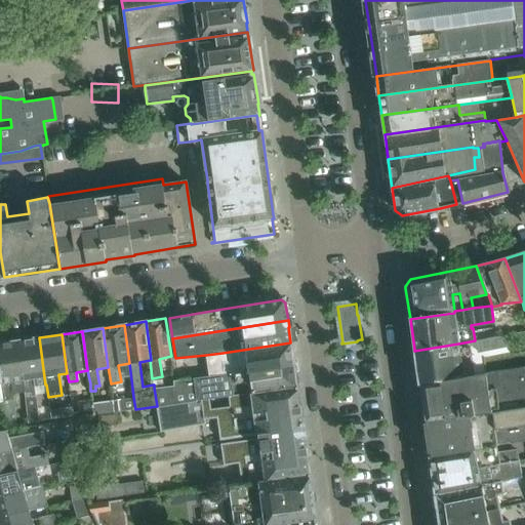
[(511,346),(509,334),(475,340),(478,353),(511,346)]
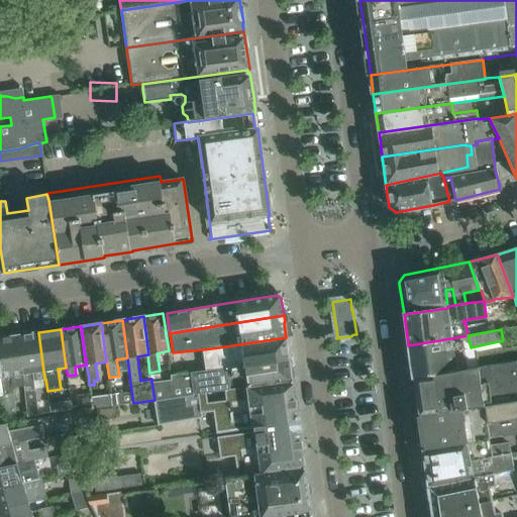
[(44,379),(38,332),(17,336),(24,385),(27,416),(38,415),(35,390),(34,381),(44,379)]
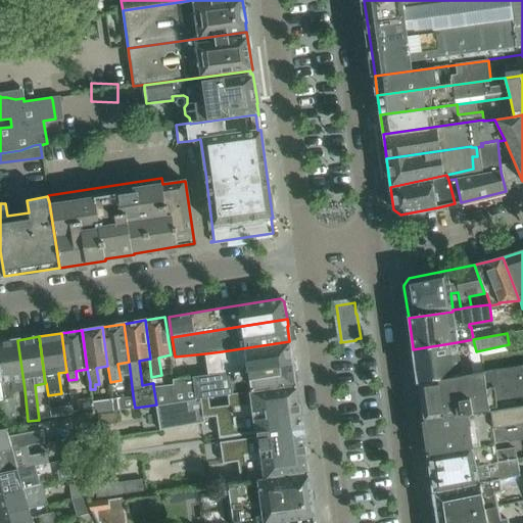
[(25,389),(17,340),(0,342),(0,375),(3,398),(5,425),(16,423),(14,397),(13,391),(25,389)]
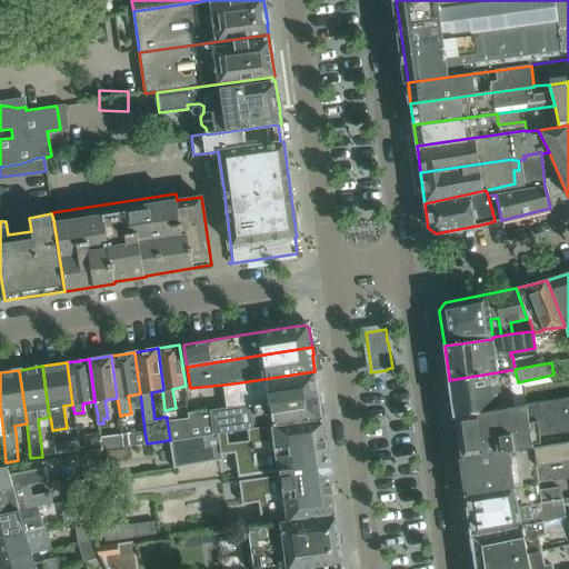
[(241,382),(223,385),(227,407),(227,408),(318,396),(319,396),(315,371),(241,382)]
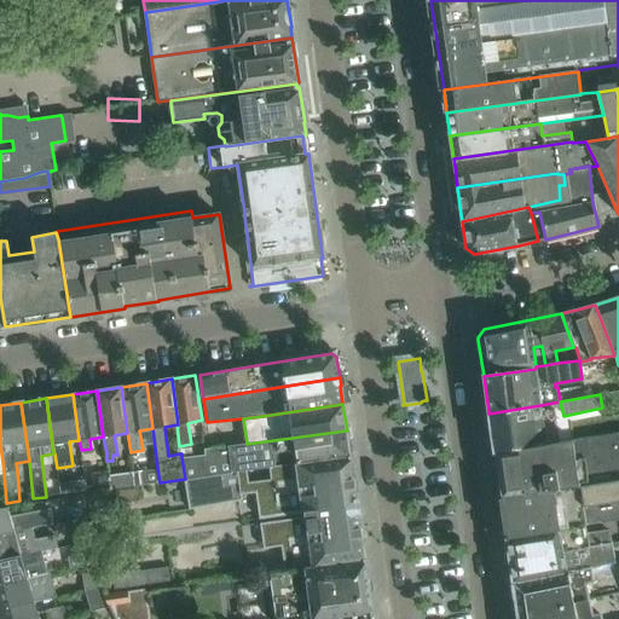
[(559,441),(554,408),(542,409),(541,405),(489,414),(495,452),(559,444),(559,441)]
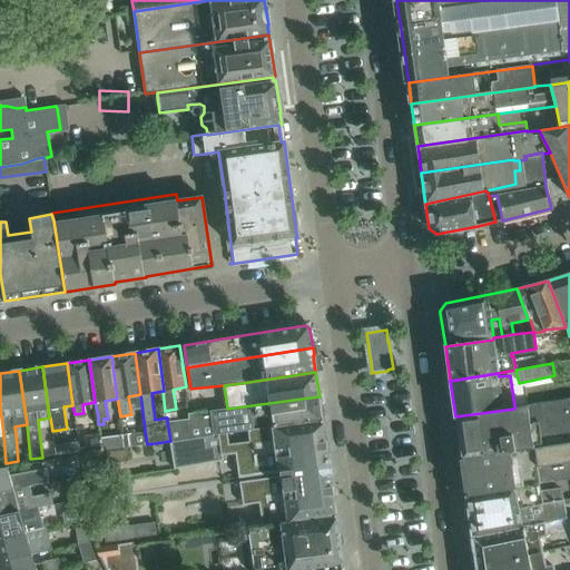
[(262,428),(322,419),(318,396),(227,409),(227,408),(204,411),(193,412),(188,413),(188,418),(167,421),(170,441),(225,433),(226,433),(262,428)]
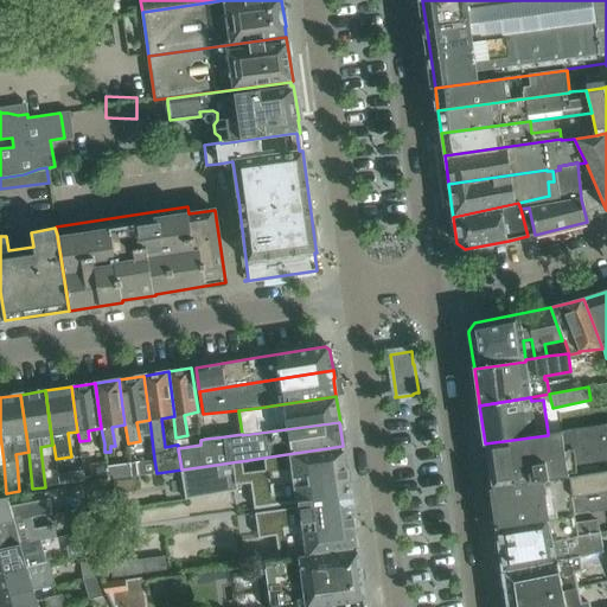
[(606,423),(548,433),(548,435),(485,443),(491,489),(606,472),(606,423)]
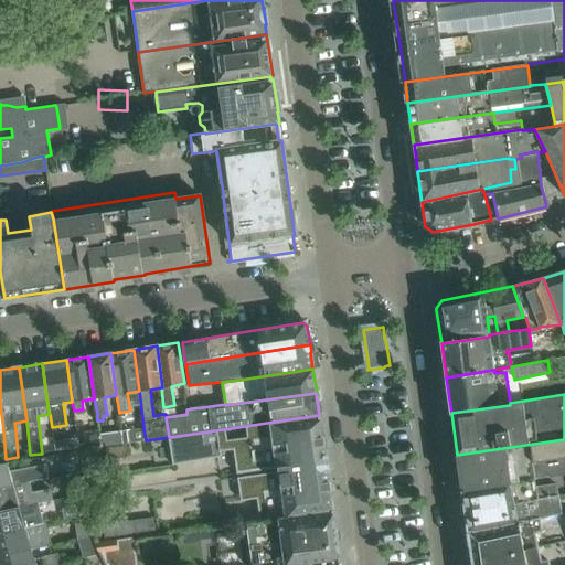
[(223,429),(169,437),(172,462),(221,456),(220,451),(234,449),(237,472),(277,467),(277,469),(327,462),(326,457),(323,446),(324,446),(322,436),(320,417),(319,416),(319,415),(259,424),(245,426),(246,436),(225,438),(224,429),(223,429)]
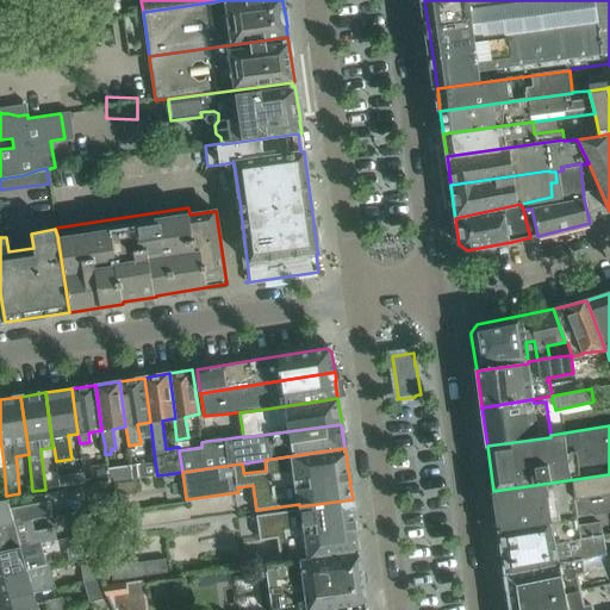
[(157,475),(155,461),(130,465),(132,479),(157,475)]
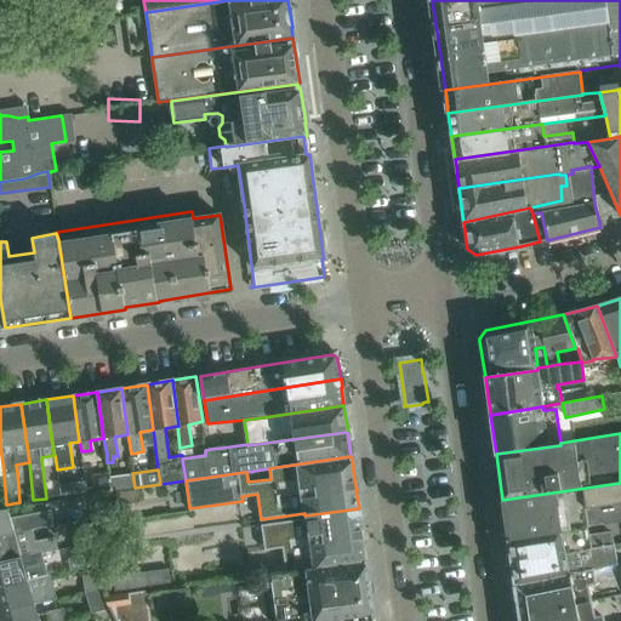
[(110,485),(109,477),(109,472),(91,474),(93,488),(110,485)]
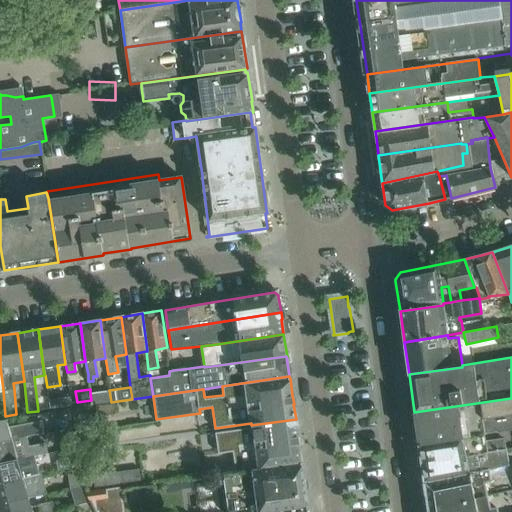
[(111,402),(109,390),(90,393),(91,400),(91,405),(111,402)]
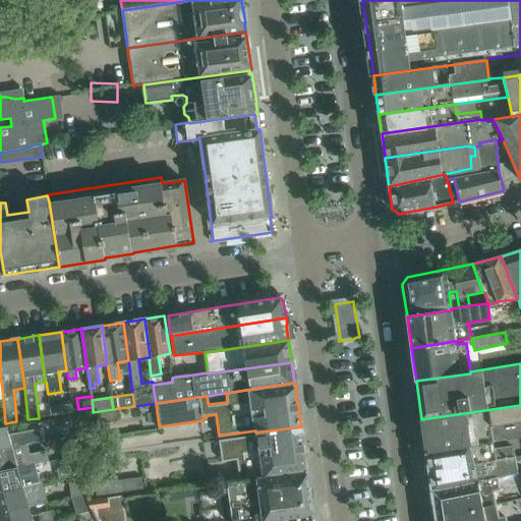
[(72,410),(71,403),(50,406),(51,415),(68,413),(72,410)]
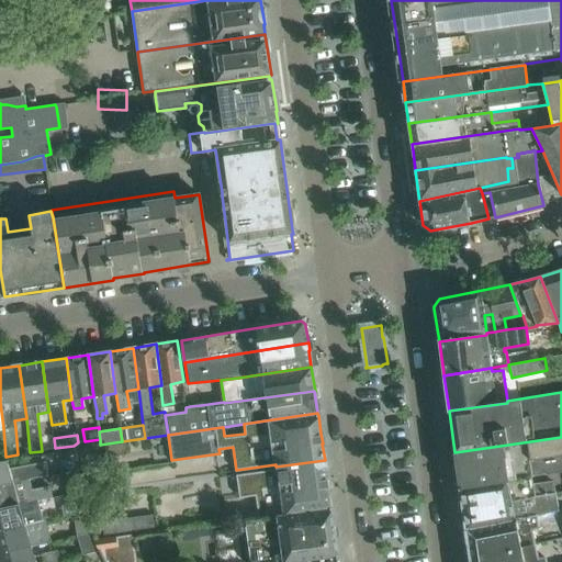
[(561,471),(561,437),(454,452),(460,487),(531,478),(531,476),(561,471)]
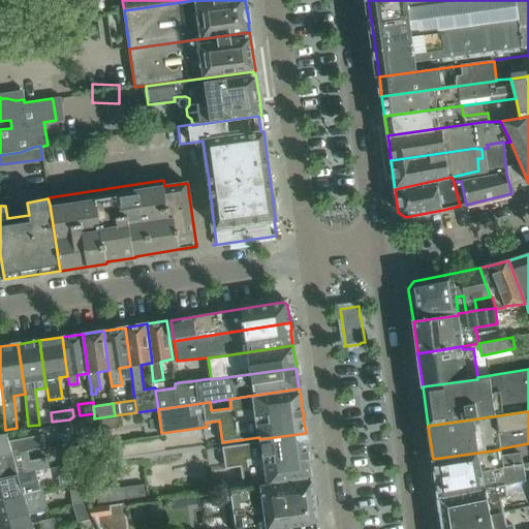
[(119,428),(118,417),(98,418),(100,430),(119,428)]
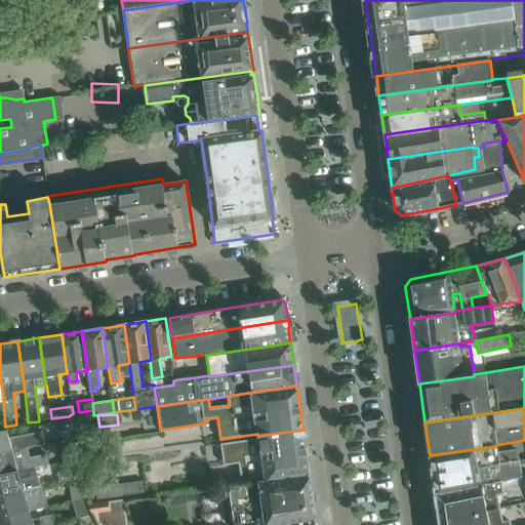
[(45,444),(43,432),(8,437),(7,430),(0,431),(0,451),(26,447),(45,444)]
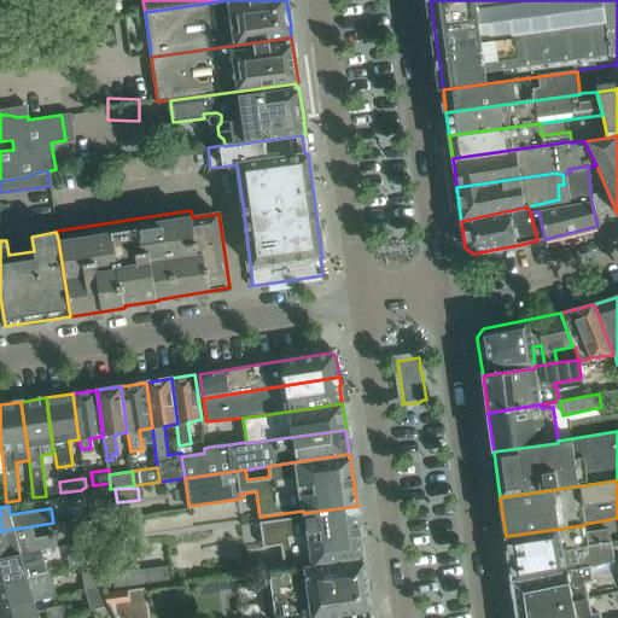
[(304,517),(260,523),(263,546),(279,543),(284,569),(363,557),(361,536),(360,525),(359,513),(357,506),(303,513),(304,517)]
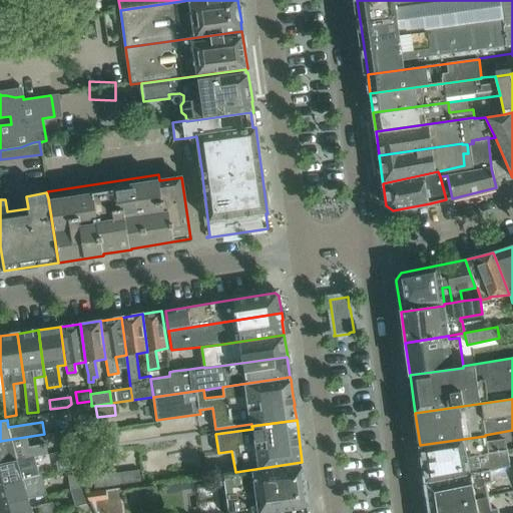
[(75,450),(72,430),(60,432),(64,452),(75,450)]
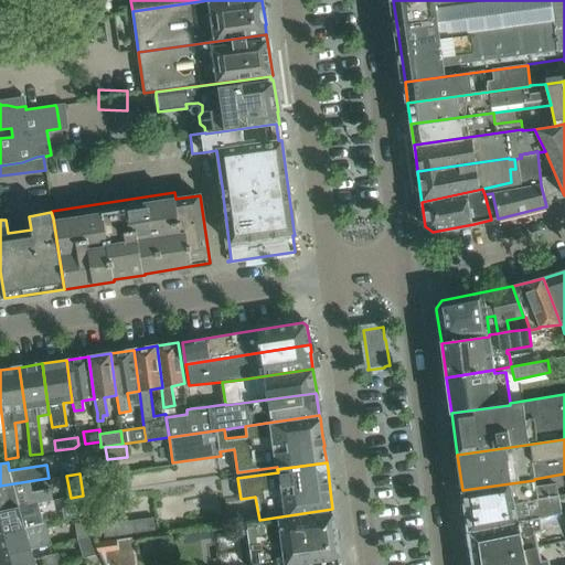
[(562,513),(556,483),(535,487),(534,480),(462,490),(465,508),(468,533),(540,519),(540,518),(562,513)]
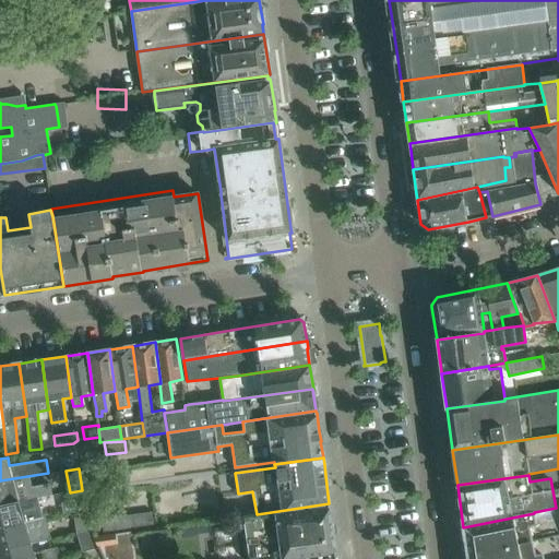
[(52,495),(49,483),(30,487),(27,476),(0,480),(0,503),(38,498),(52,495)]
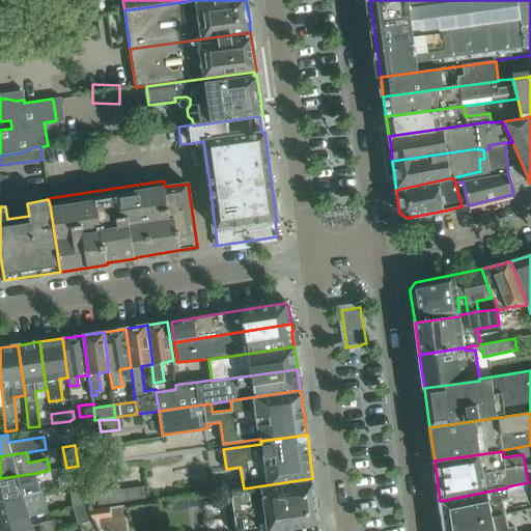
[(81,483),(78,466),(66,468),(70,485),(81,483)]
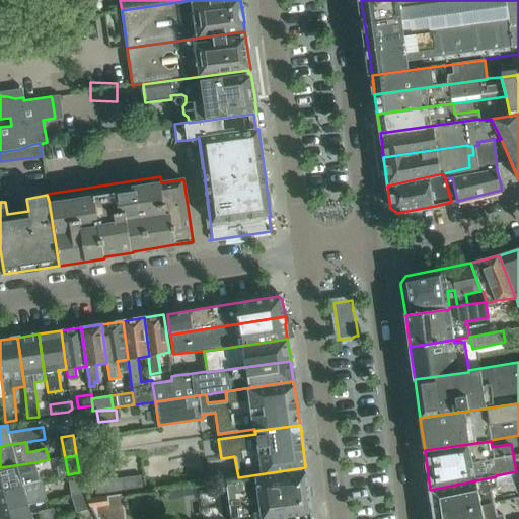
[(0,488),(40,479),(35,463),(35,462),(0,467),(0,488)]
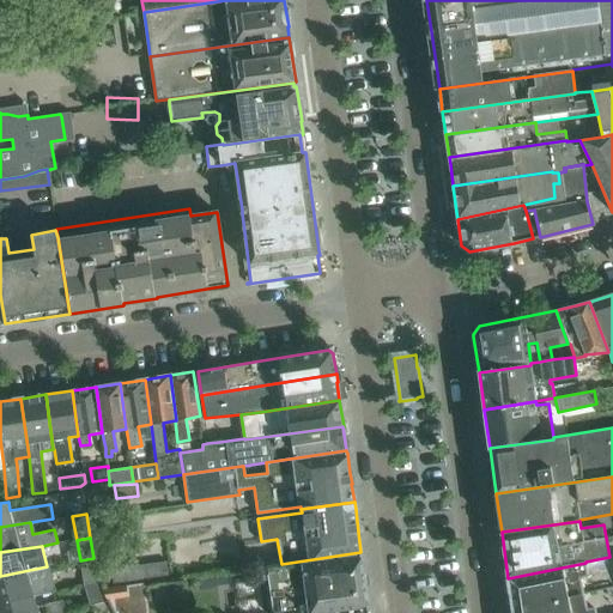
[(117,548),(99,550),(104,586),(170,577),(169,563),(146,565),(120,569),(117,548)]
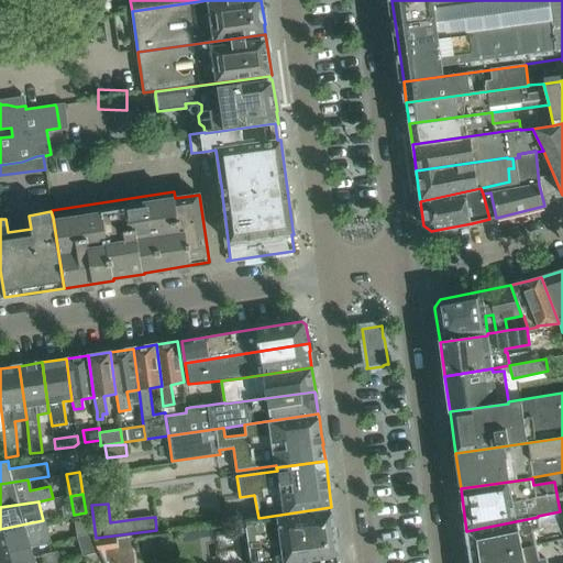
[(246,519),(244,519),(250,562),(324,562),(339,561),(335,539),(337,539),(334,527),(331,508),(332,508),(331,507),(258,518),(246,519)]
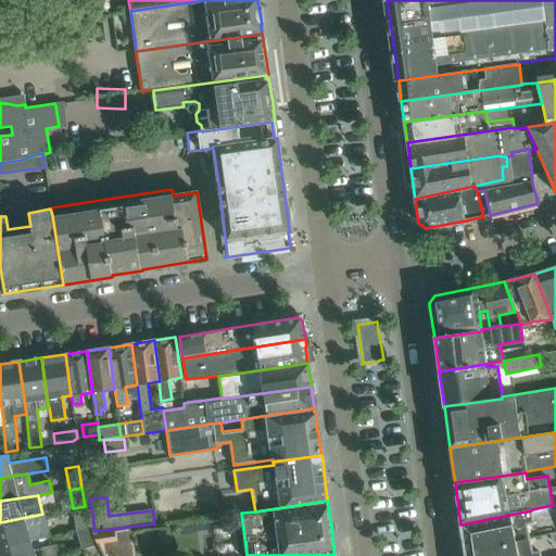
[(87,526),(85,506),(73,508),(76,529),(87,526)]
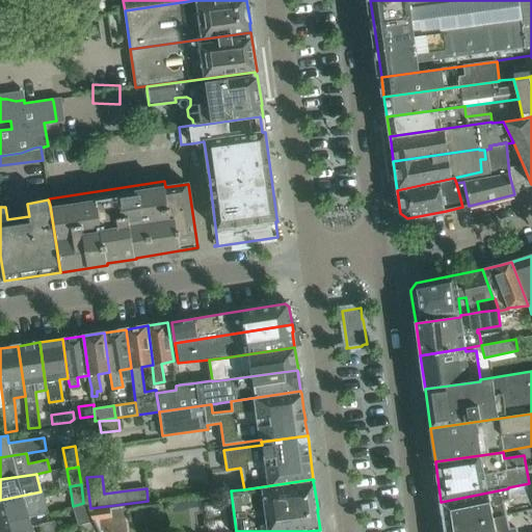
[(507,516),(504,501),(510,500),(508,488),(441,502),(444,529),(507,516)]
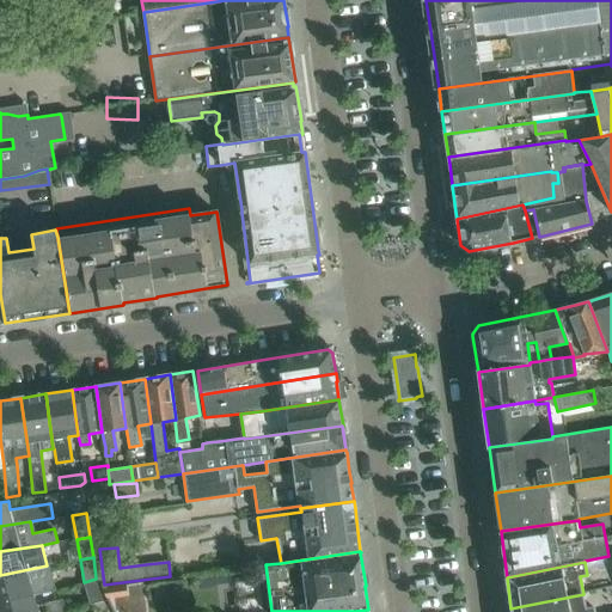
[(35,594),(54,589),(50,575),(48,576),(46,568),(47,567),(47,565),(0,575),(0,600),(35,593),(35,594)]
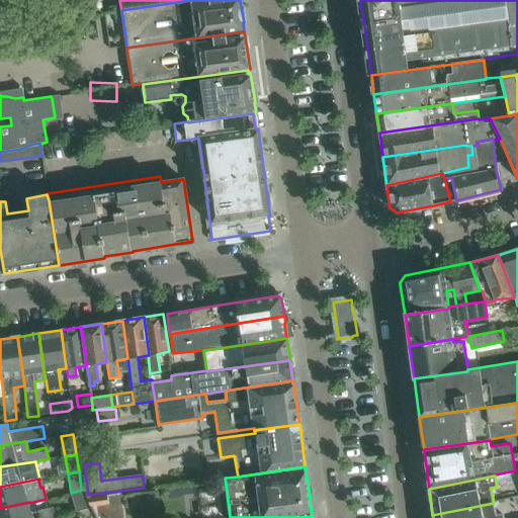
[(81,490),(71,493),(74,502),(84,499),(81,490)]
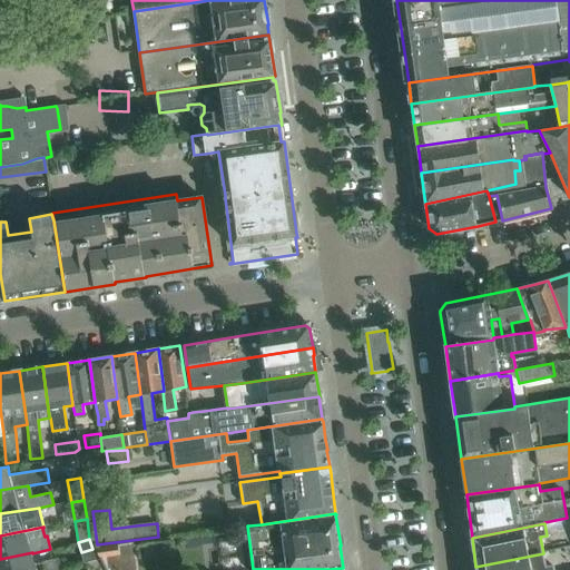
[(135,554),(134,543),(117,546),(118,554),(99,557),(106,569),(138,569),(136,556),(135,554)]
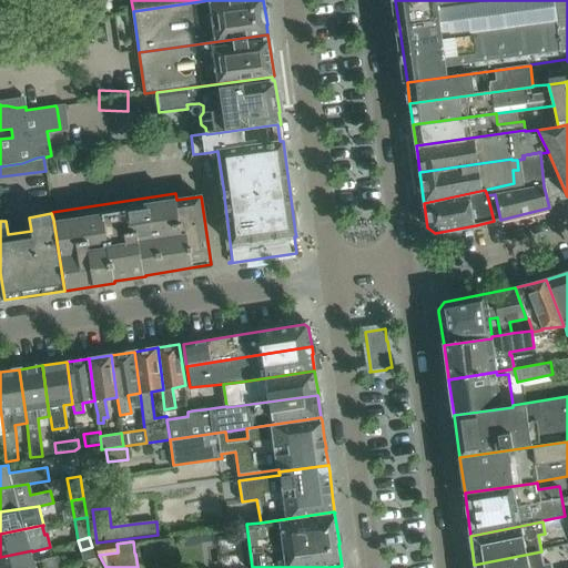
[(97,546),(94,546),(99,555),(118,553),(117,544),(97,546)]
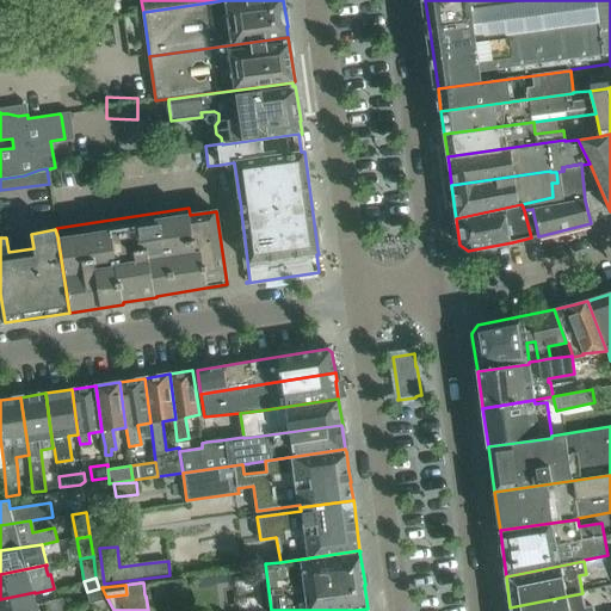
[(0,610),(60,610),(66,610),(62,598),(38,604),(35,593),(35,592),(0,599),(0,610)]
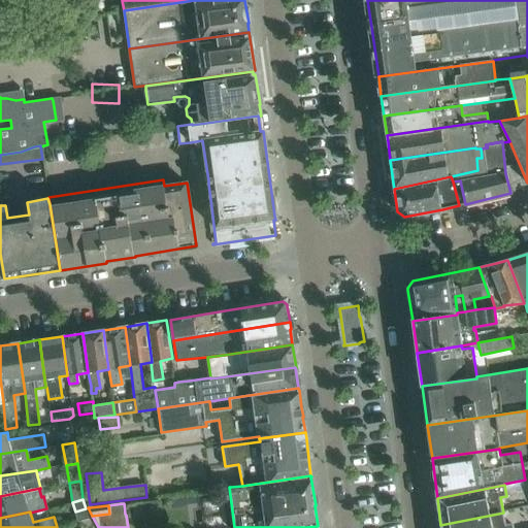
[(513,527),(513,523),(505,524),(503,513),(440,525),(440,527),(513,527)]
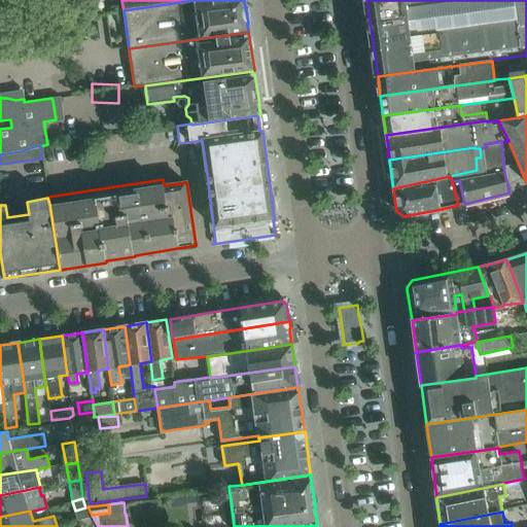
[(94,526),(90,518),(80,520),(81,526),(94,526)]
